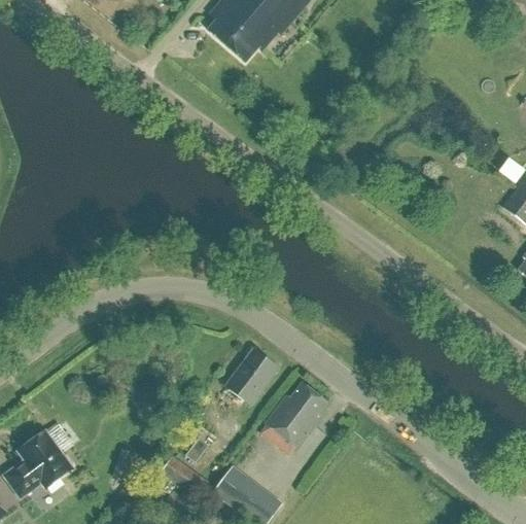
[(210,30),(246,61),(258,44),(263,48),(277,32),(279,34),(308,0),(222,0),(210,14),(218,21),(210,30)]
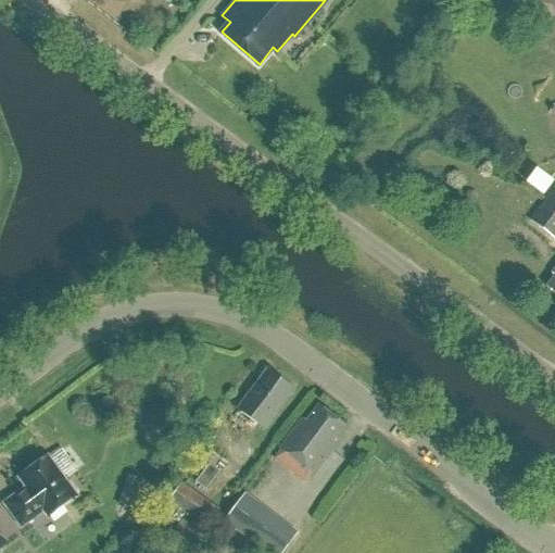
[(554,186),(531,218),(554,236),(554,186)]
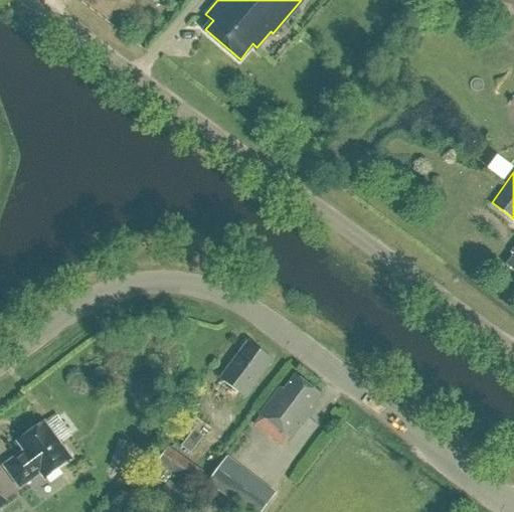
[(219,377),(243,396),(269,363),(265,360),(267,357),(247,341),(219,377)]
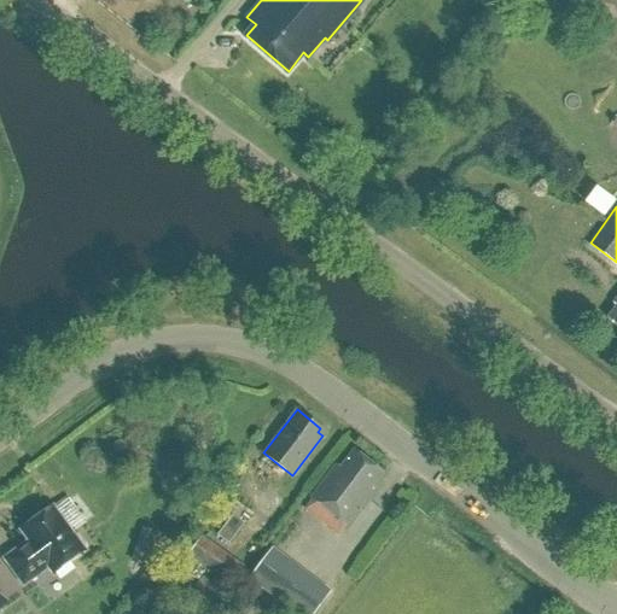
[(341,466),(336,462),(313,493),(350,521),(374,490),(370,486),(382,471),(353,449),(341,466)]
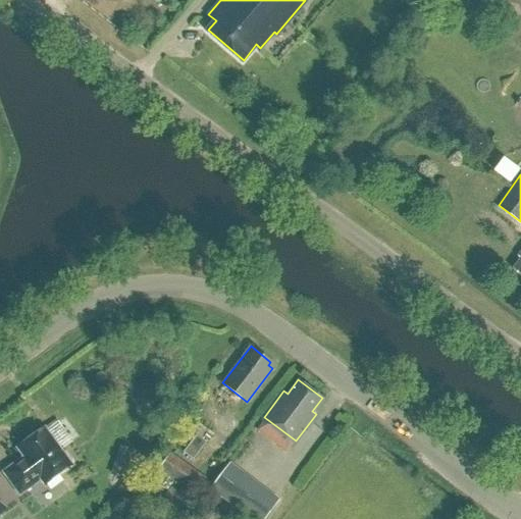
[(66,451),(62,450),(45,425),(17,446),(24,455),(3,470),(20,492),(41,477),(45,483),(72,463),(71,462),(71,457),(66,451)]
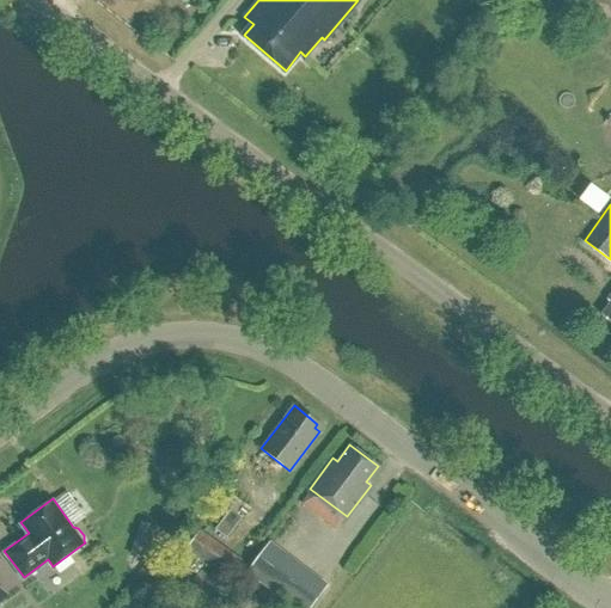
[(242,515),(231,507),(215,527),(226,535),(242,515)]
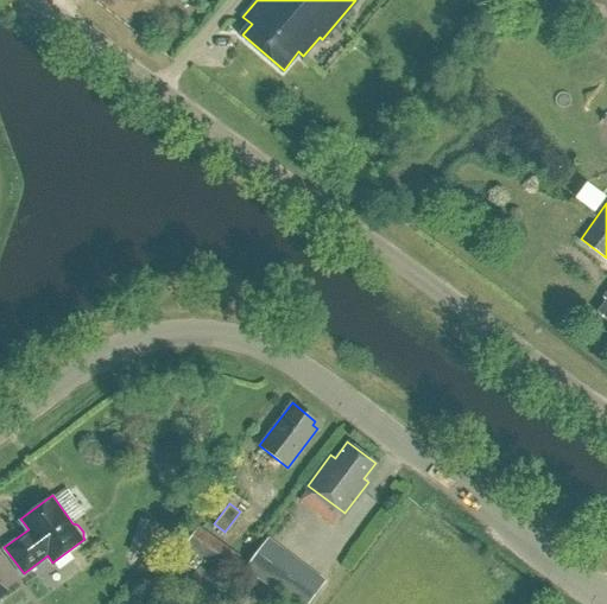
[(198,523),(184,544),(227,574),(242,554),(198,523)]
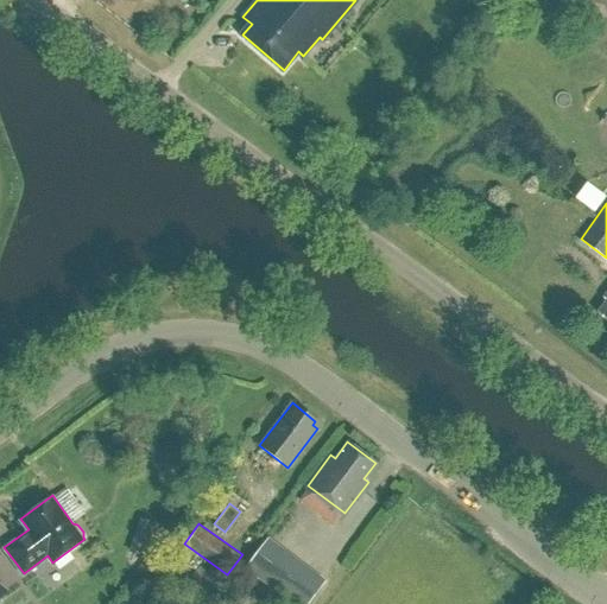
[(242,567),(292,603),(305,603),(326,579),(267,535),(242,567)]
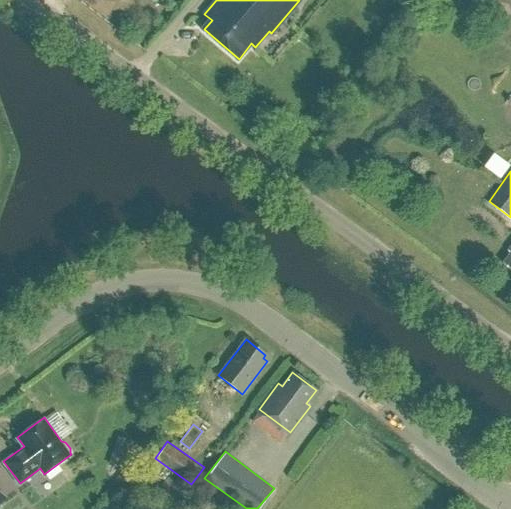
[(155,491),(174,505),(187,487),(168,473),(155,491)]
